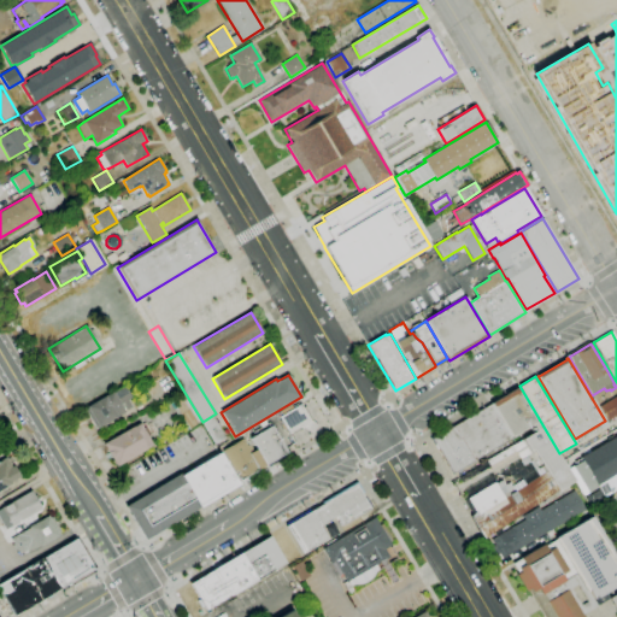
[(99,428),(98,427),(95,428),(84,410),(87,409),(87,407),(105,395),(113,392),(124,386),(131,398),(128,400),(133,407),(127,411),(124,407),(123,409),(125,413),(99,428)]
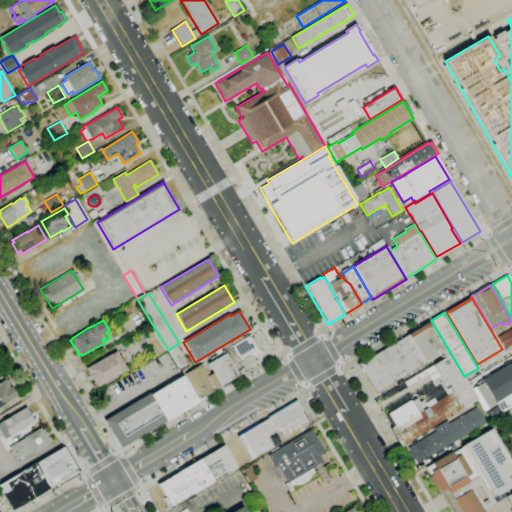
[(445,357),(442,352),(423,363),(407,335),(429,322),(449,355),(445,357)]
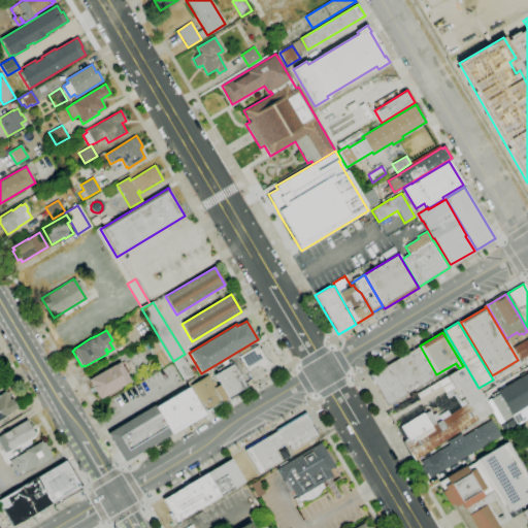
[(161,367),(146,343),(157,337),(171,361),(161,367)]
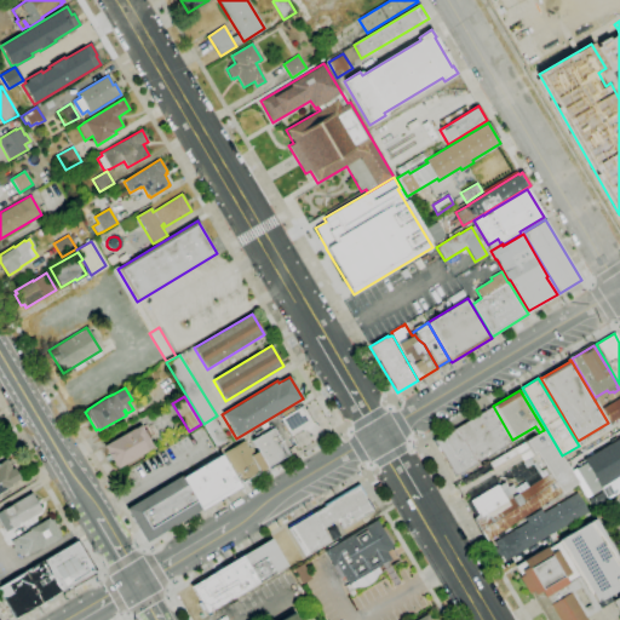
[(619,417),(609,424),(601,409),(619,396),(619,417)]
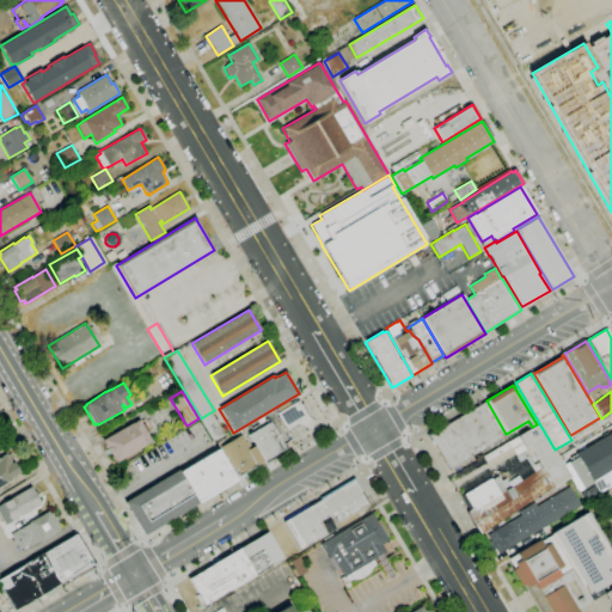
[(450,423),(487,401),(506,434),(507,435),(471,457),(450,423)]
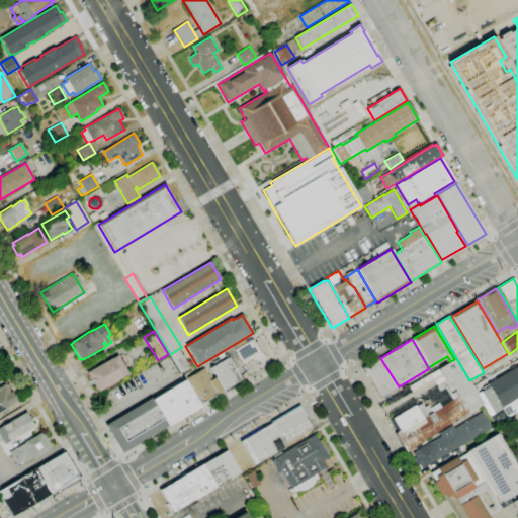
[(262,365),(254,359),(252,358),(243,363),(235,350),(252,340),(260,352),(267,357),(262,365)]
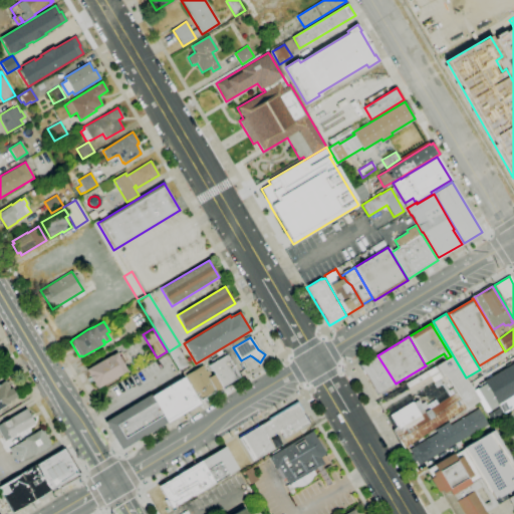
[(179,370),(168,352),(177,346),(188,364),(179,370)]
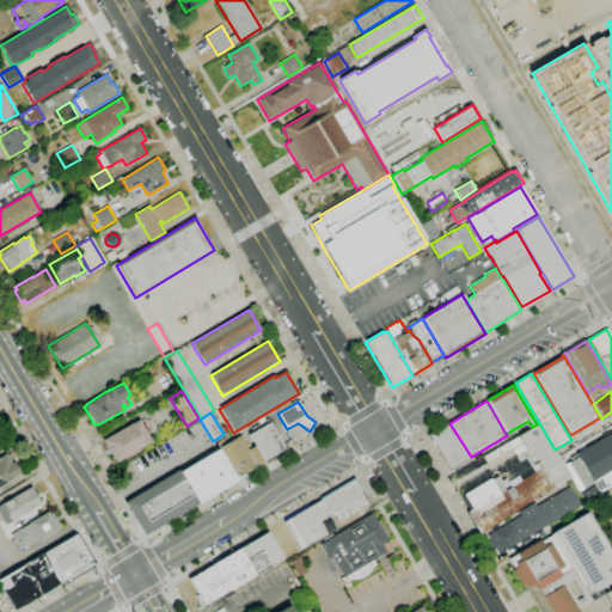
[(116,463),(103,440),(133,423),(139,420),(152,441),(145,446),(146,446),(116,463)]
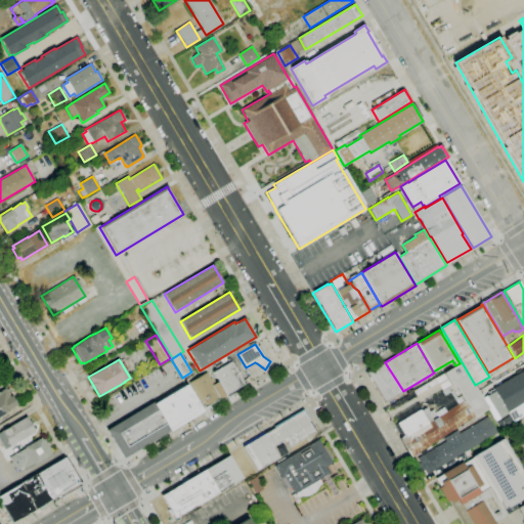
[(214,376),(212,373),(230,361),(244,384),(225,395),(214,376)]
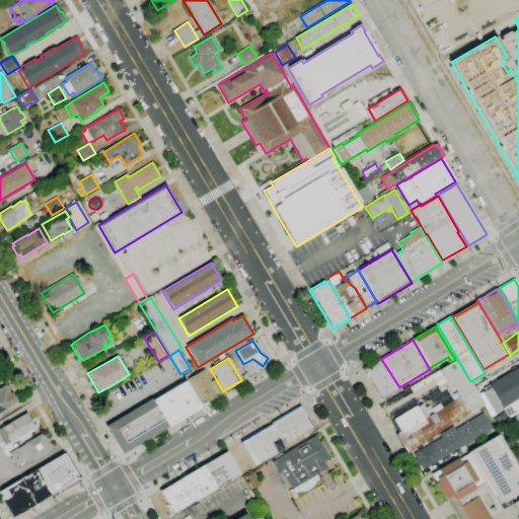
[(399,387),(399,388),(381,398),(364,369),(381,359),(399,387)]
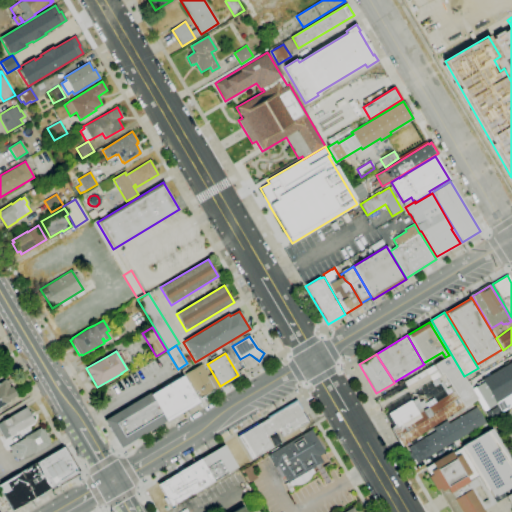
[(449,355),(477,399),(464,408),(463,407),(401,446),(390,427),(394,424),(388,414),(410,400),(411,402),(416,398),(419,402),(422,400),(425,405),(421,408),(422,411),(447,395),(444,391),(443,392),(440,387),(440,386),(439,384),(435,387),(431,382),(437,378),(440,383),(442,382),(446,389),(450,387),(441,373),(439,374),(433,365),(445,357),(449,355)]
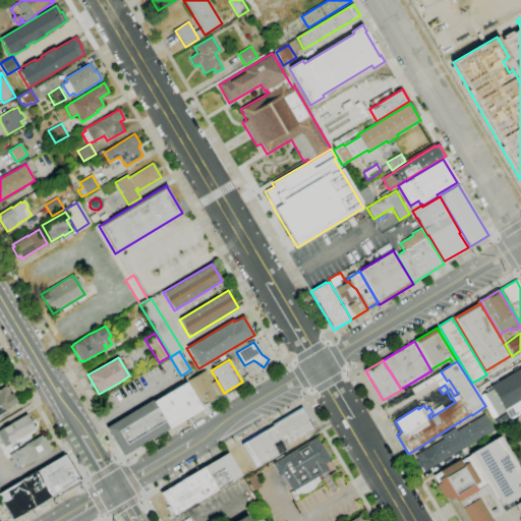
[(497,416),(483,394),(490,389),(489,387),(520,367),(520,400),(505,410),(506,411),(497,416)]
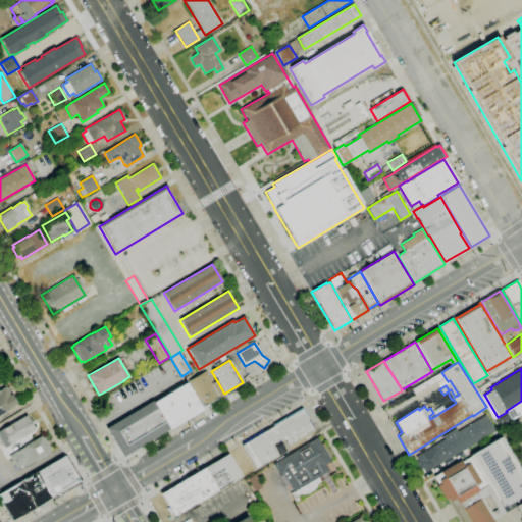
[(224,394),(203,407),(201,404),(189,381),(206,371),(209,377),(213,374),(224,394)]
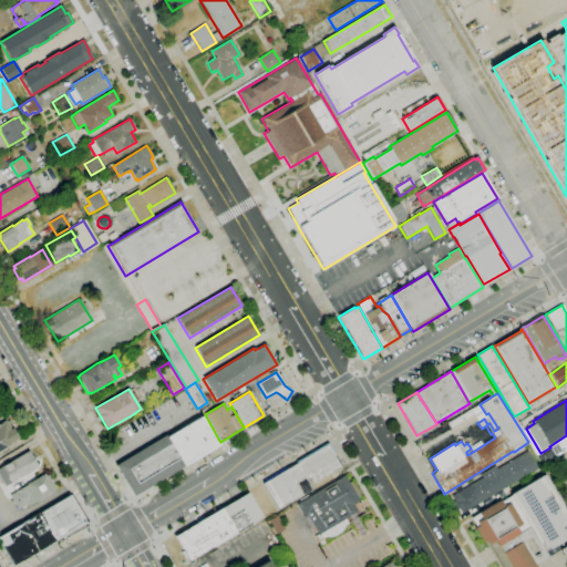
[(184,466),(166,437),(202,416),(219,445),(184,466)]
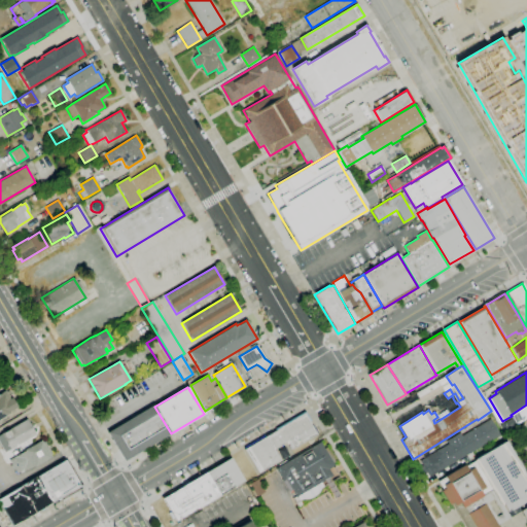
[(0,393),(5,391),(10,399),(11,398),(18,408),(16,408),(16,409),(11,412),(12,413),(0,420),(0,393)]
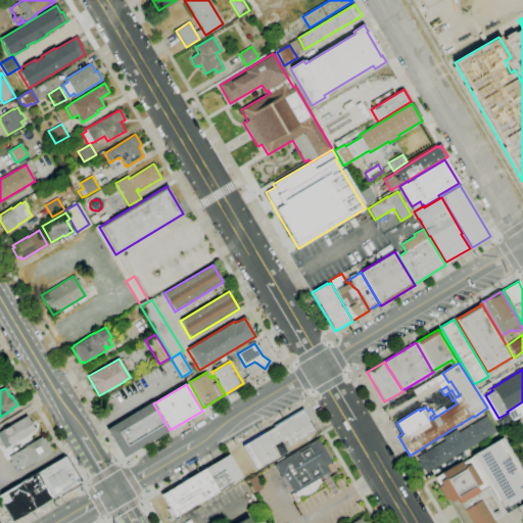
[(522,401),(507,412),(508,413),(512,420),(522,413),(522,401)]
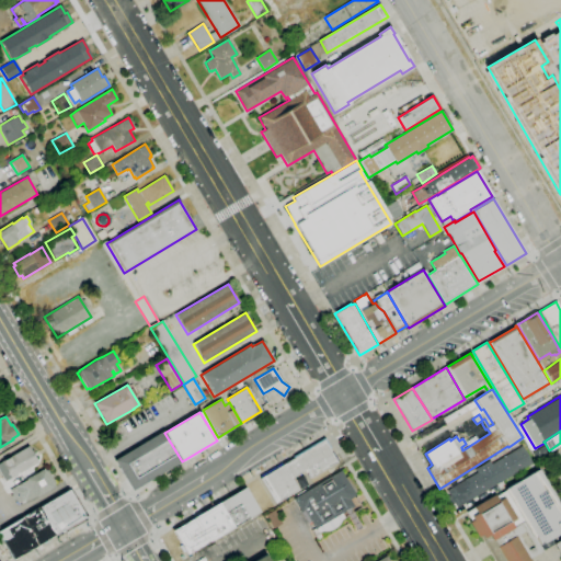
[(133,491),(114,460),(163,432),(164,433),(182,461),(133,491)]
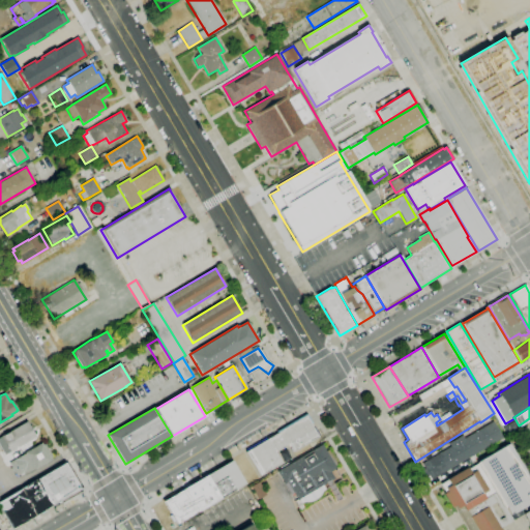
[(260,475),(246,451),(277,433),(276,432),(306,413),(312,423),(311,423),(318,437),(294,451),(289,443),(274,451),(282,463),(260,475)]
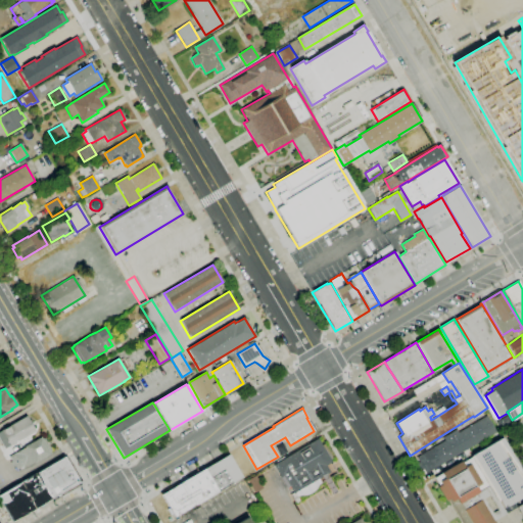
[(5,448),(0,439),(0,432),(26,416),(35,431),(9,446),(5,448)]
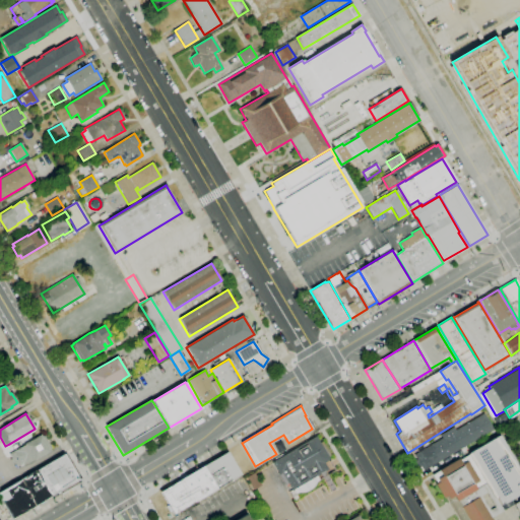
[(424,471),(421,467),(418,468),(414,462),(417,460),(414,455),(442,438),(441,435),(453,427),(455,430),(483,413),(493,430),(424,471)]
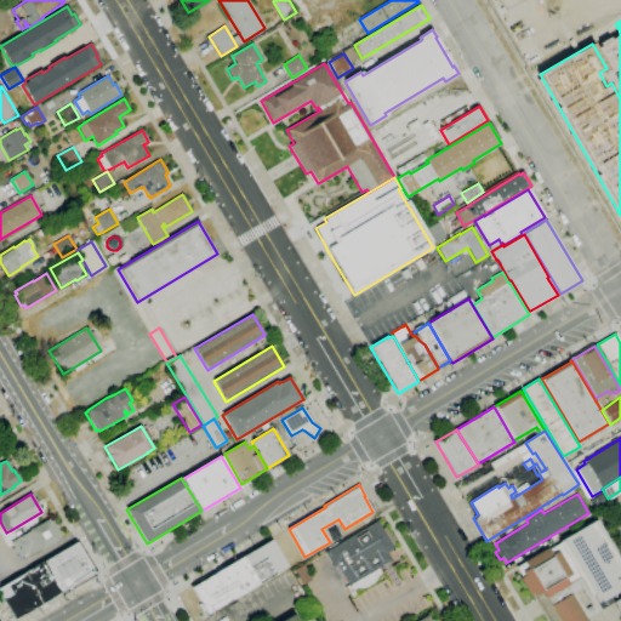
[(20,558),(17,553),(16,554),(12,548),(13,548),(11,542),(49,519),(50,522),(52,520),(61,535),(58,536),(60,539),(40,551),(39,550),(24,558),(23,556),(20,558)]
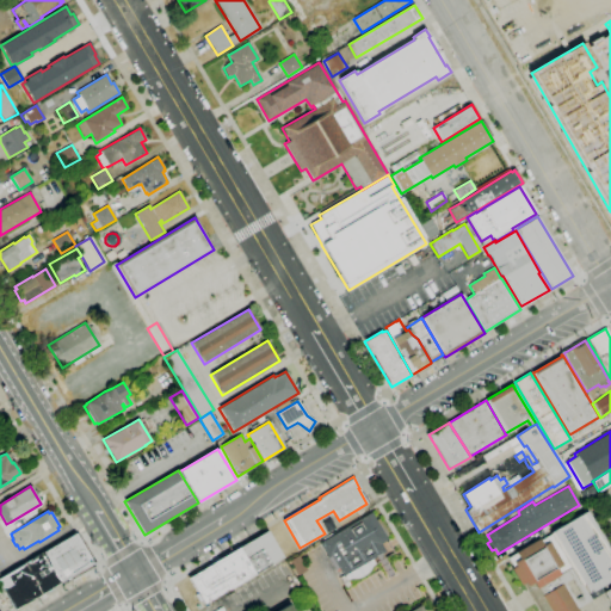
[(346,588),(340,578),(343,575),(338,568),(335,571),(319,543),(371,512),(376,520),(378,518),(389,536),(386,537),(388,541),(381,544),(386,551),(383,554),(395,574),(388,578),(376,557),(372,560),(375,563),(370,571),(366,575),(360,579),(356,580),(352,580),(347,580),(351,585),(346,588)]
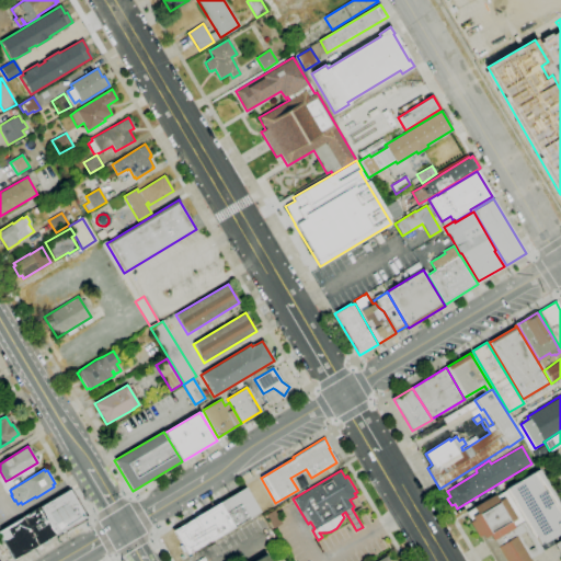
[(560,534),(539,548),(523,522),(504,491),(504,490),(537,470),(560,508),(560,534)]
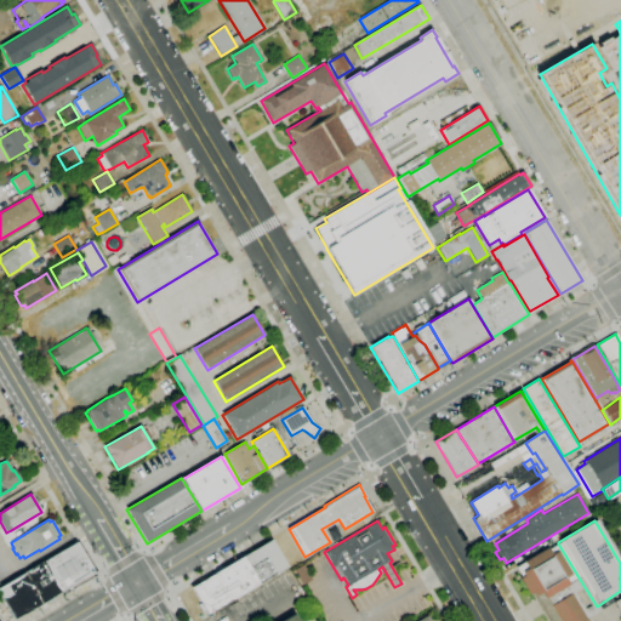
[(208,614),(192,588),(216,574),(243,558),(241,557),(271,540),(286,568),(258,584),(232,599),(208,614)]
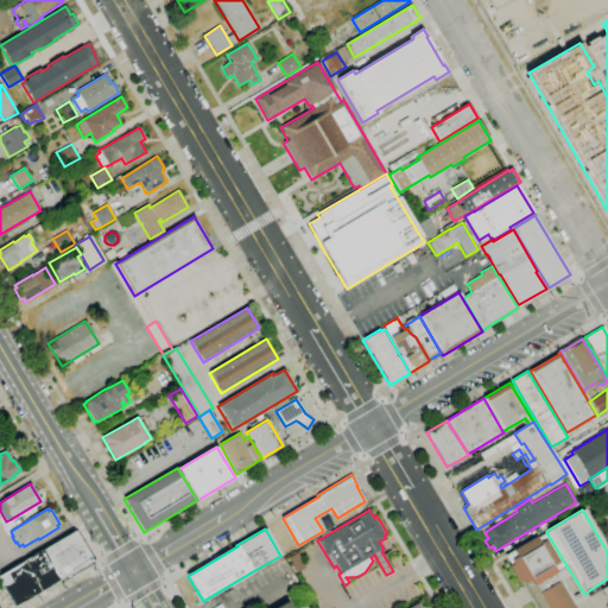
[(42,550),(75,531),(77,530),(96,562),(61,583),(59,581),(42,550)]
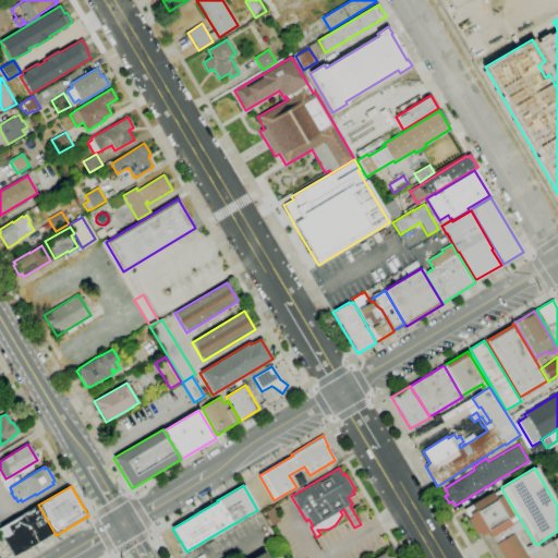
[(490,557),(477,534),(475,535),(466,520),(469,519),(463,510),(471,506),(470,505),(492,492),(493,494),(501,488),(520,519),(509,525),(519,520),(536,550),(526,556),(528,557),(490,557)]
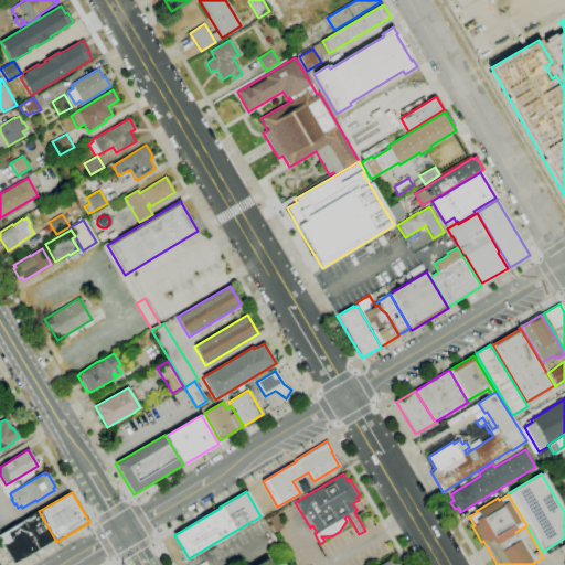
[(21,522),(39,511),(55,540),(49,544),(38,551),(21,522)]
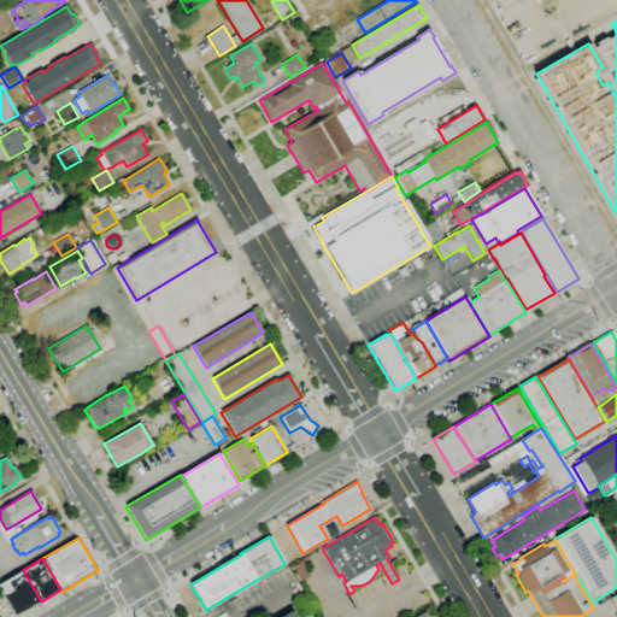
[(41,601),(15,616),(0,592),(0,583),(23,570),(41,601)]
